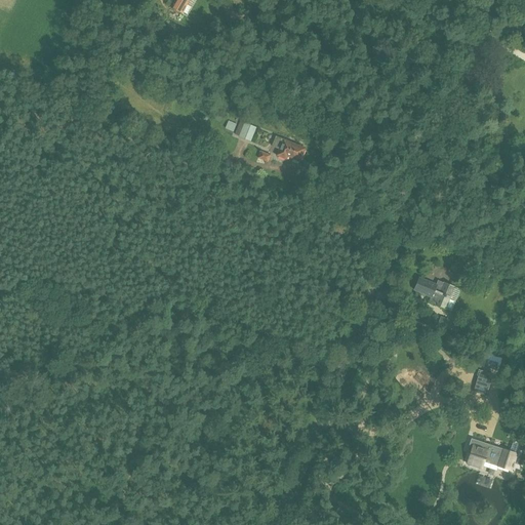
[(182,13),(190,0),(174,0),(171,7),(182,13)]
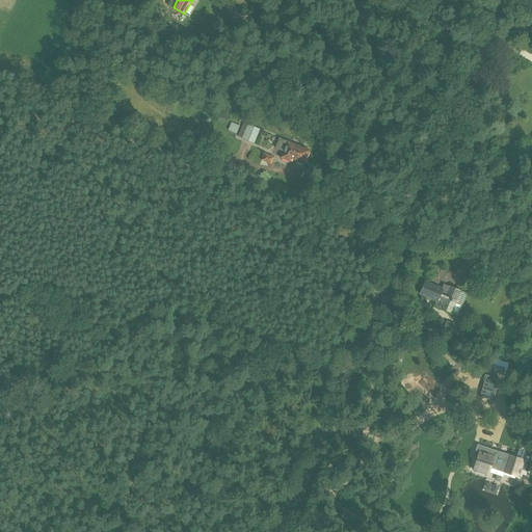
[(222,124),(225,117),(213,111),(211,114),(217,117),(216,121),(222,124)]
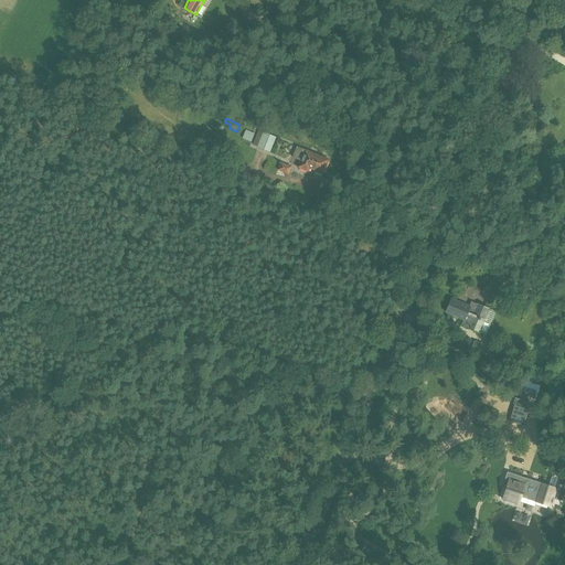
[(243,138),(252,142),(255,134),(246,130),(243,138)]
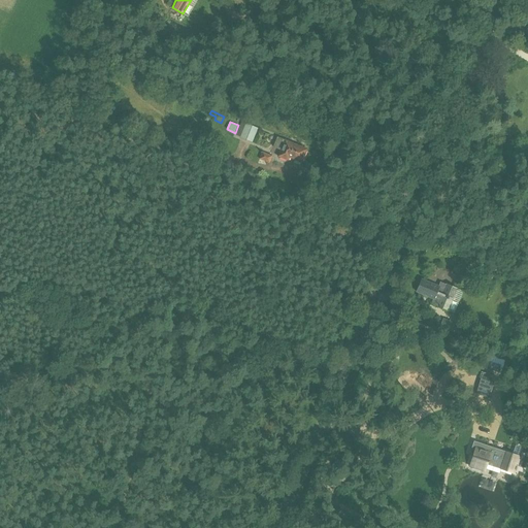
[(236,135),(253,142),(258,128),(241,122),(236,135)]
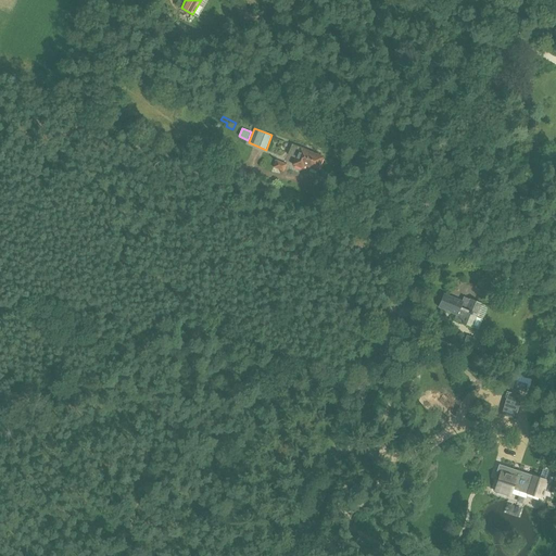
[(304,165),(318,171),(323,156),(293,144),(289,155),(295,158),(293,164),(303,168),(304,165)]
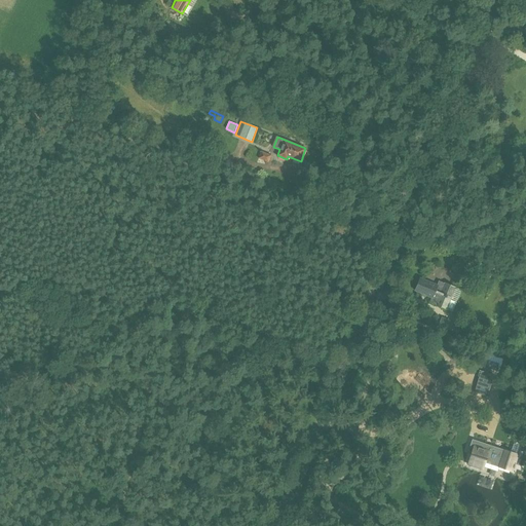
[(243,162),(250,165),(257,150),(250,147),(243,162)]
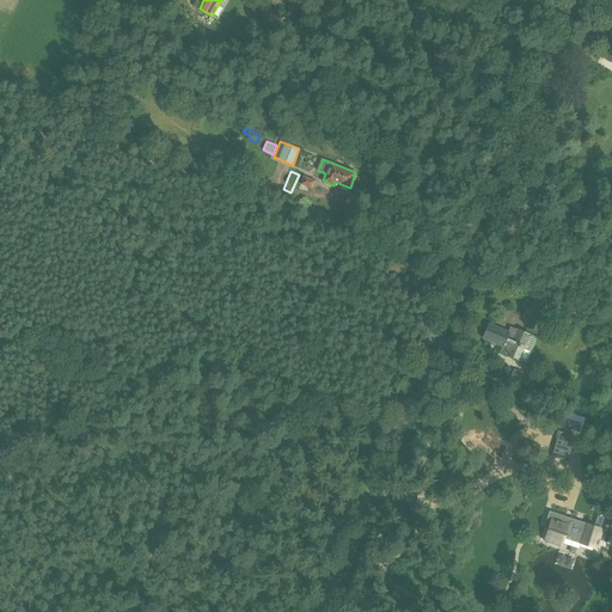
[(300,184),(313,189),(316,181),(304,176),(300,184)]
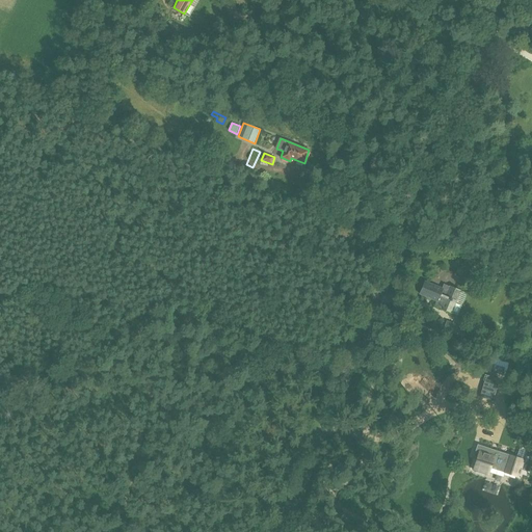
[(489,285),(494,287),(502,270),(497,268),(489,285)]
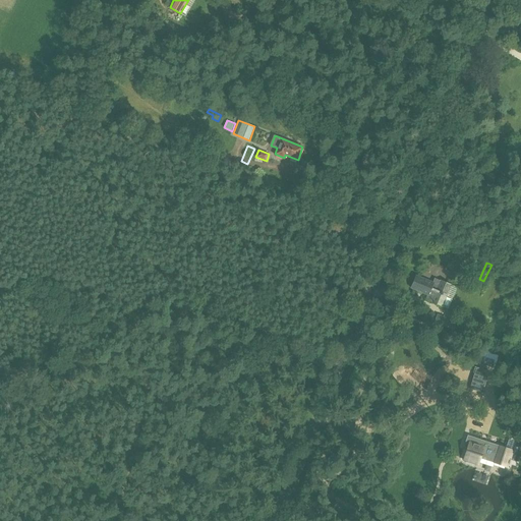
[(432,302),(442,306),(451,285),(440,280),(440,281),(433,279),(432,283),(416,276),(411,288),(428,295),(426,299),(432,301),(432,302)]
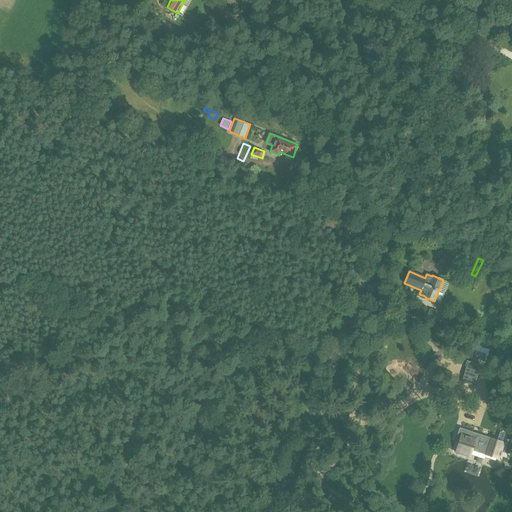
[(427,317),(446,325),(449,317),(430,309),(427,317)]
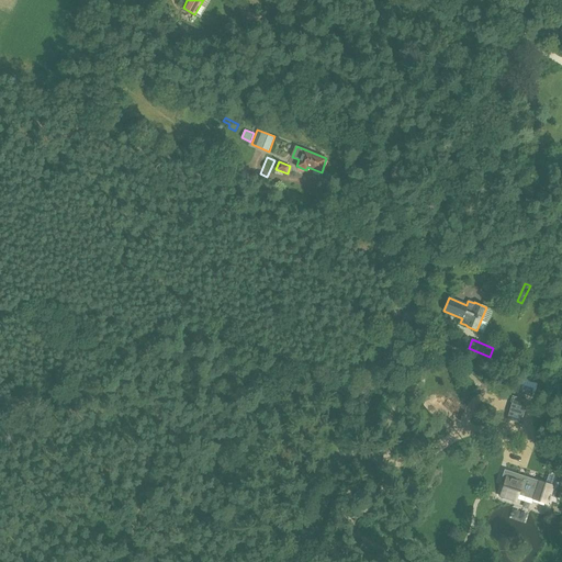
[(531,388),(514,382),(512,391),(529,396),(531,388)]
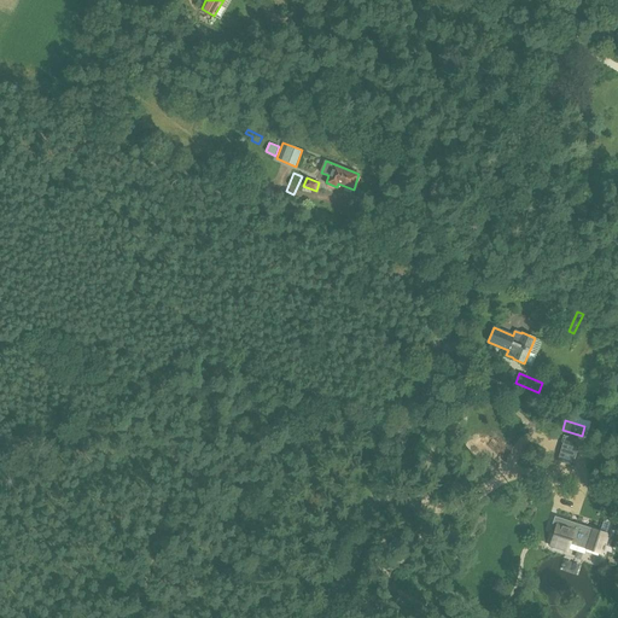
[(579,441),(564,436),(561,443),(577,448),(579,441)]
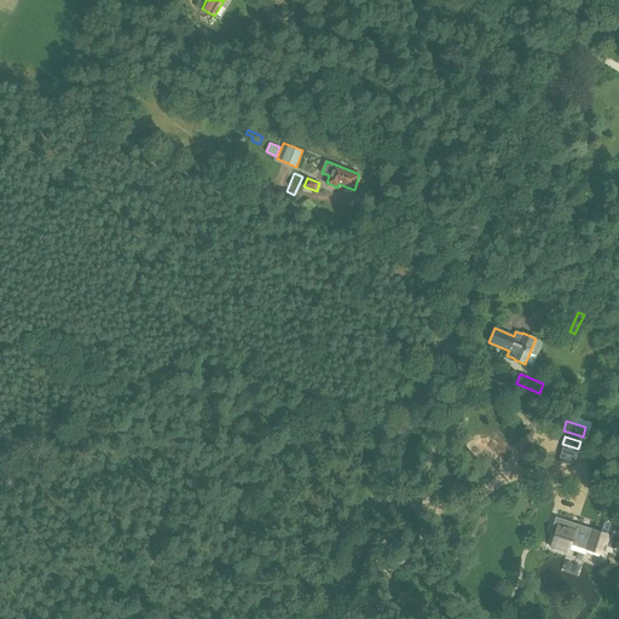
[(553,547),(568,551),(573,537),(583,541),(584,541),(588,530),(561,521),(553,547)]
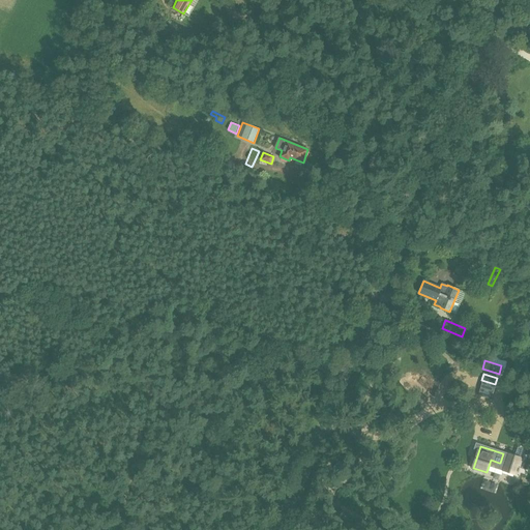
[(489,499),(504,504),(507,495),(492,490),(489,499)]
